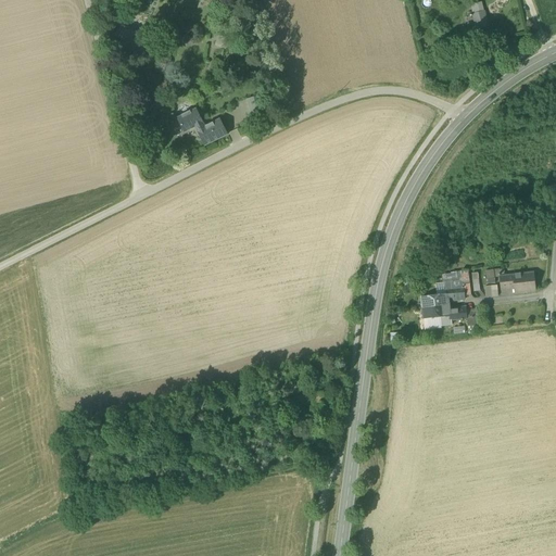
[(471,10),(472,15),(484,12),(482,2),(471,5),(471,10)]
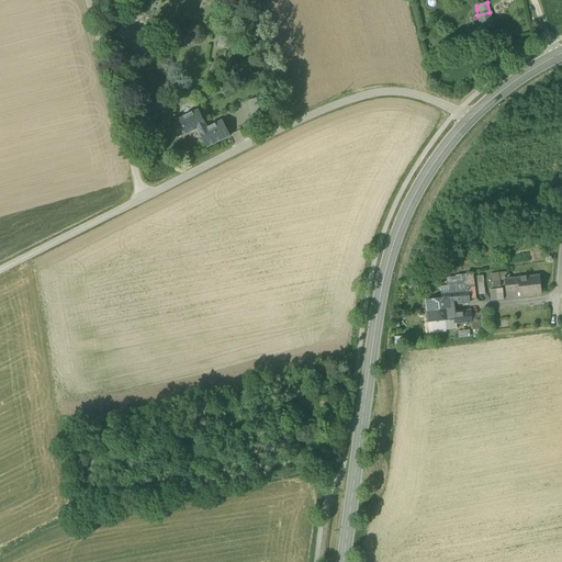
[(478,15),(482,32),(494,29),(490,12),(478,15)]
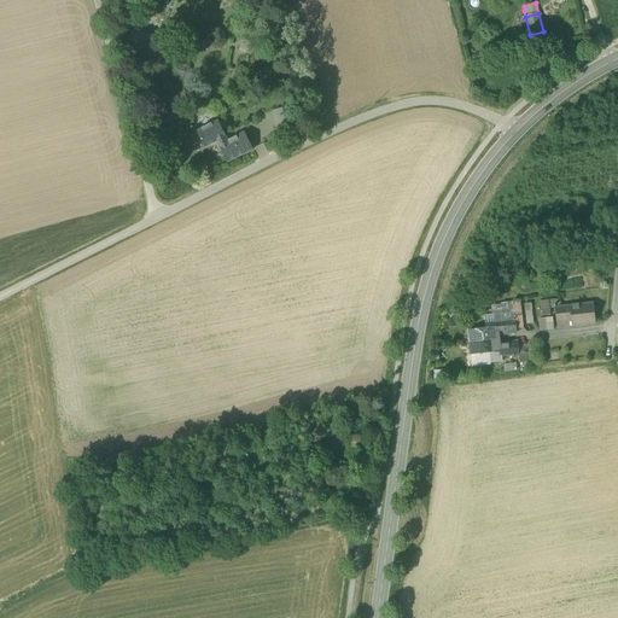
[(128,39),(138,44),(156,51),(161,40),(133,28),(128,39)]
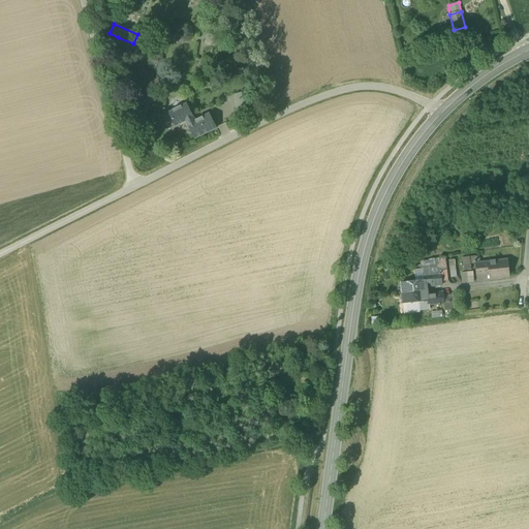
[(208,34),(205,44),(213,47),(216,36),(208,34)]
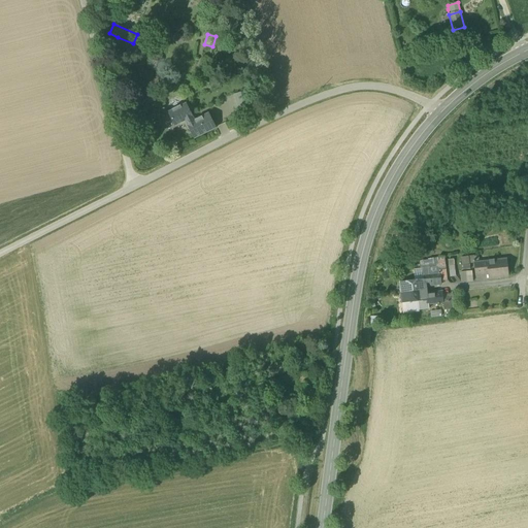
[(130,52),(133,43),(118,37),(114,44),(130,52)]
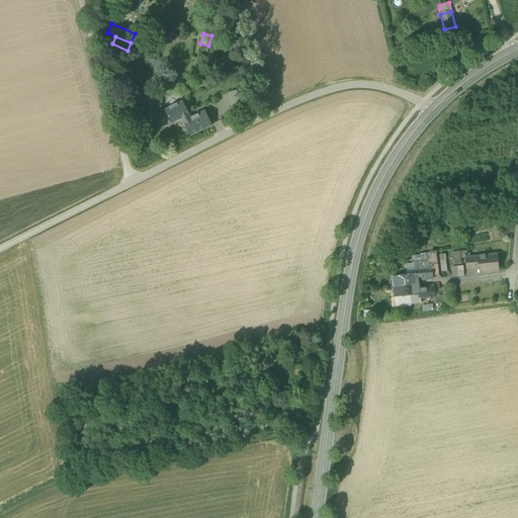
[(151,73),(141,68),(137,75),(147,80),(150,75),(151,73)]
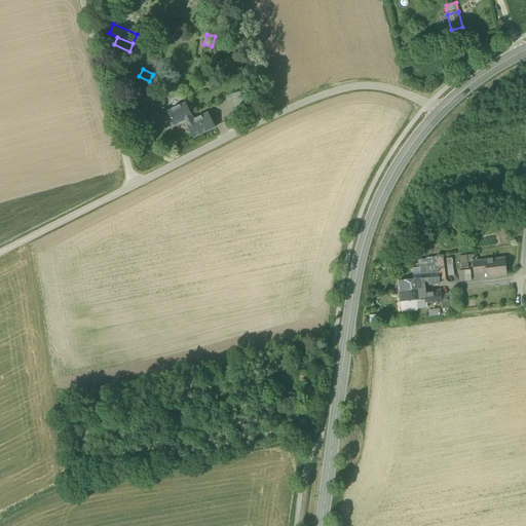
[(159,77),(152,76),(149,87),(156,89),(159,77)]
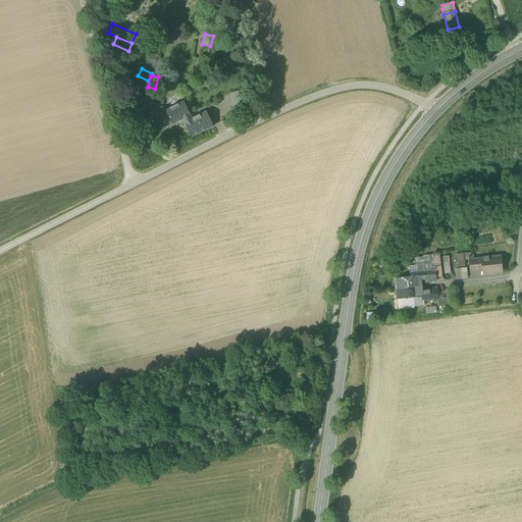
[(231,94),(233,100),(247,97),(246,90),(231,94)]
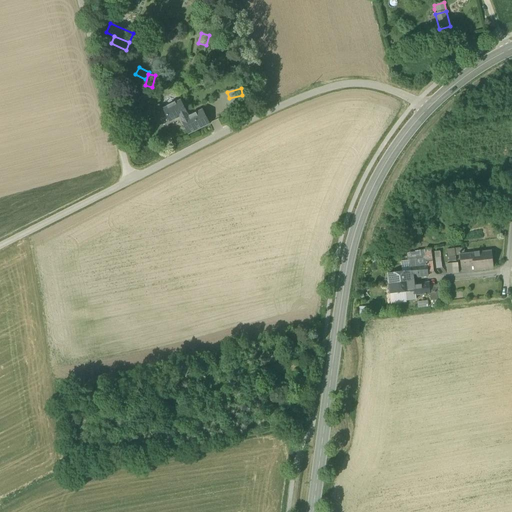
[(246,106),(242,95),(229,98),(232,110),(246,106)]
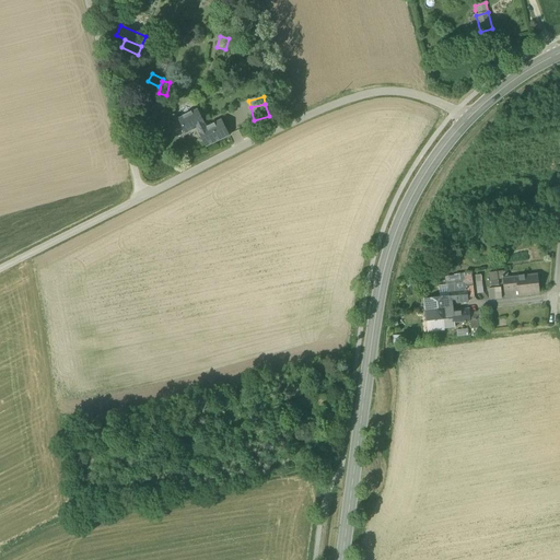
[(197,129),(198,132),(207,128),(198,109),(191,113),(191,112),(183,116),(183,117),(178,119),(186,135),(197,129)]
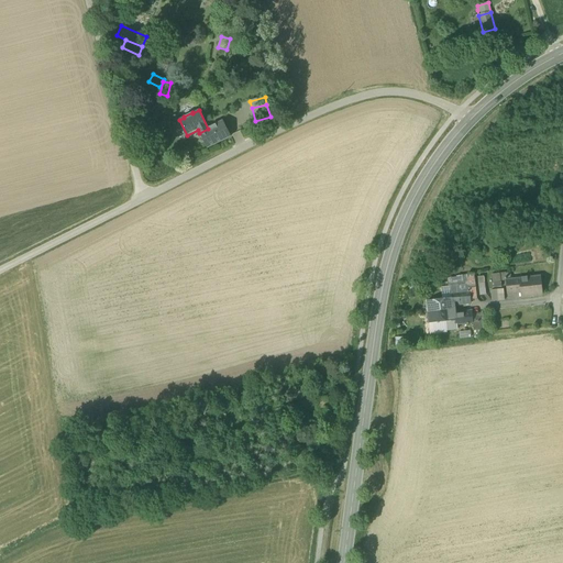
[(199,133),(207,148),(220,142),(231,136),(223,121),(208,129),(199,133)]
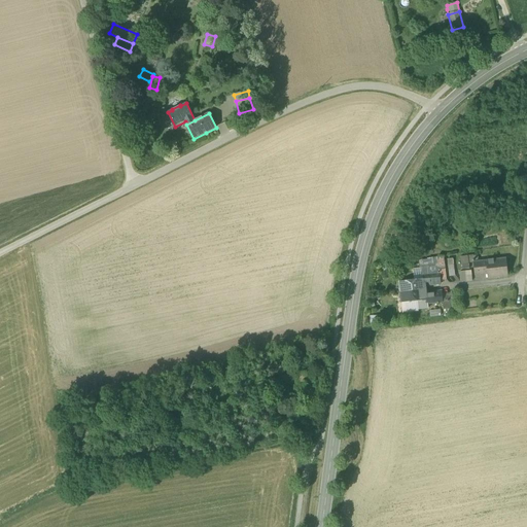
[(460,257),(460,265),(469,264),(468,256),(460,257)]
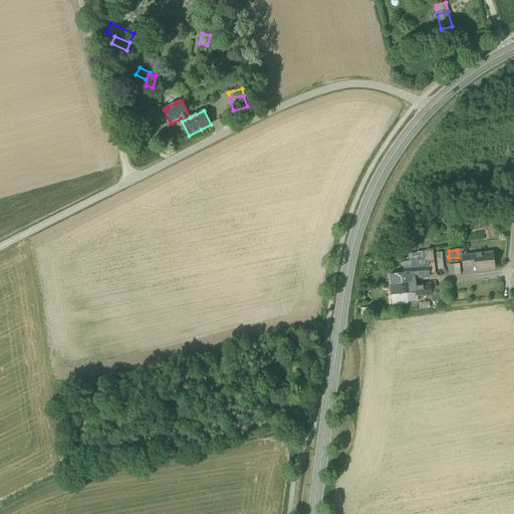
[(428,259),(429,274),(436,273),(433,251),(427,252),(428,259)]
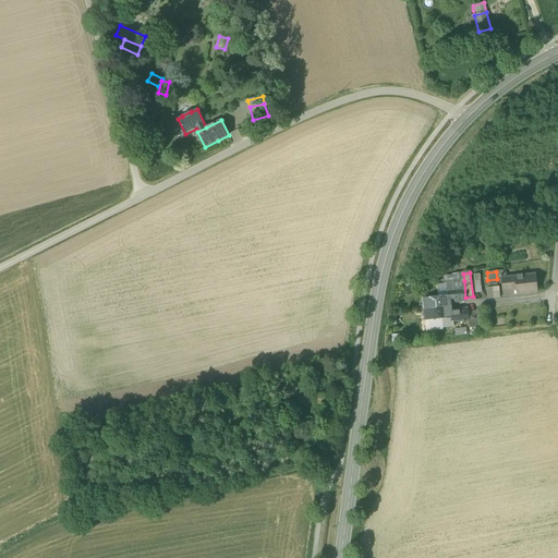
[(444,277),(445,284),(447,284),(447,283),(464,281),(463,274),(444,277)]
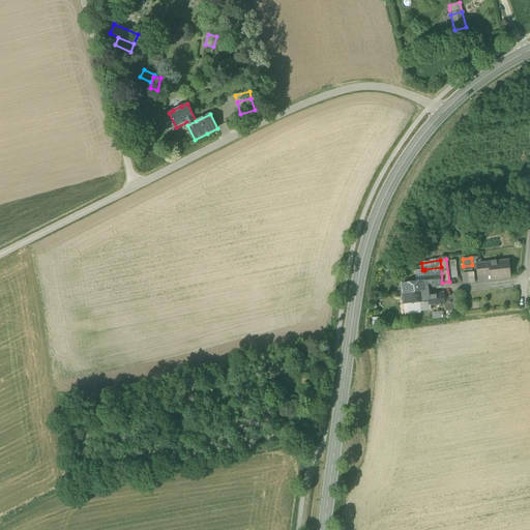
[(449,261),(451,278),(458,278),(455,261),(449,261)]
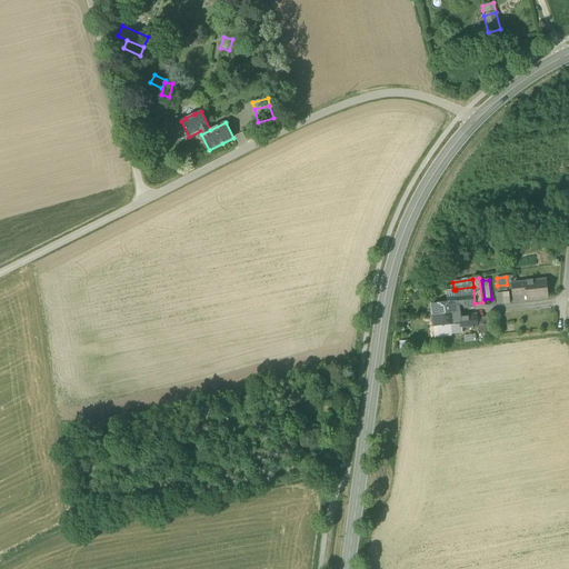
[(527,296),(528,302),(548,299),(546,280),(526,283),(527,296)]
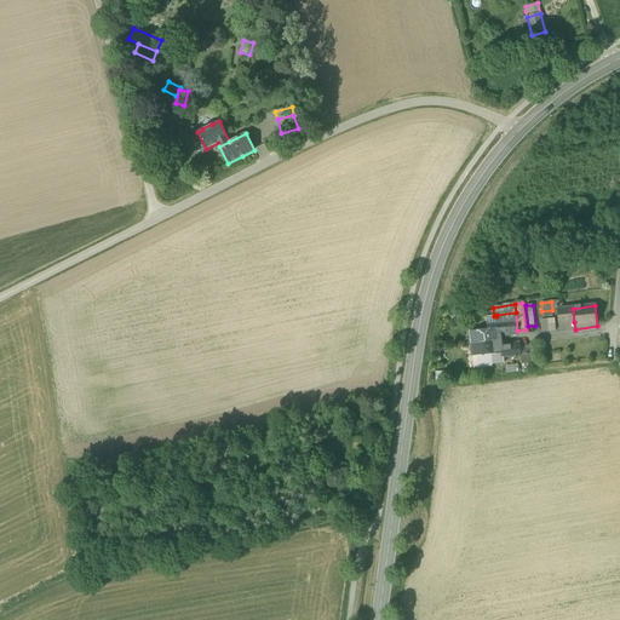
[(557,310),(560,325),(574,322),(573,309),(557,310)]
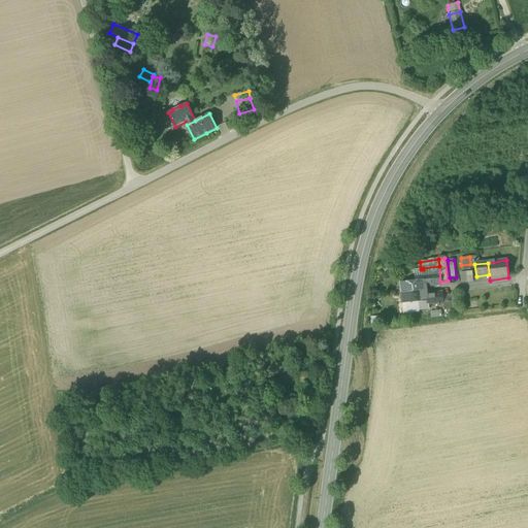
[(391,266),(382,267),(383,275),(392,273),(391,266)]
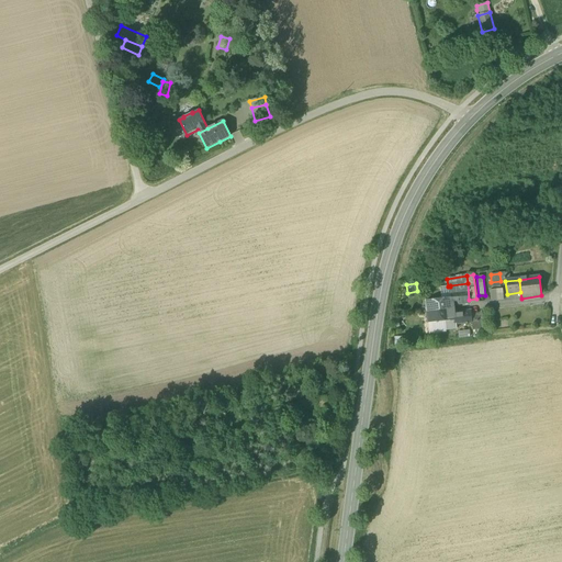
[(426,312),(454,310),(453,305),(470,303),(469,300),(468,283),(450,285),(450,287),(451,298),(441,299),(425,301),(426,312)]
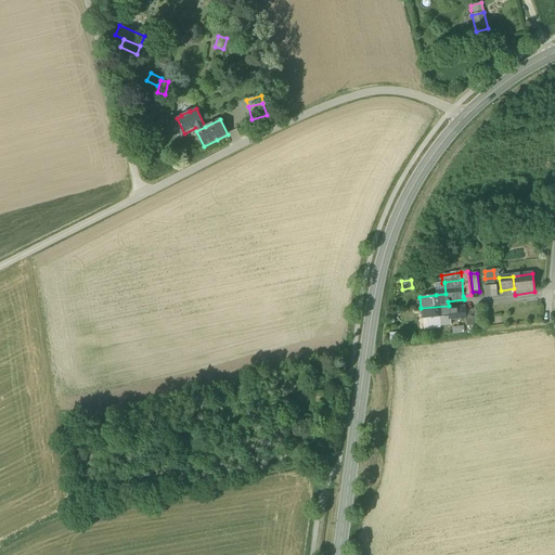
[(446,294),(444,283),(442,283),(435,284),(436,295),(446,294)]
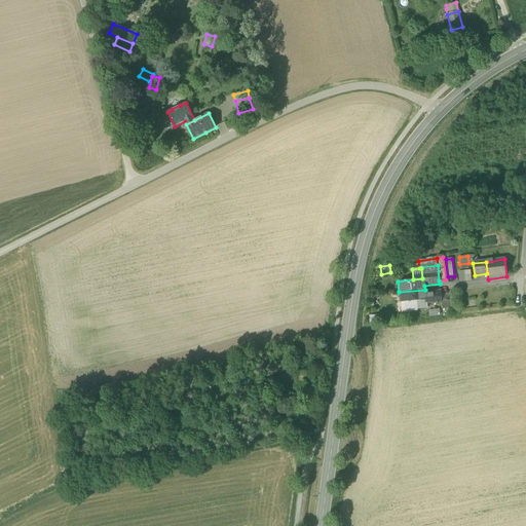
[(458,271),(459,282),(472,280),(471,270),(458,271)]
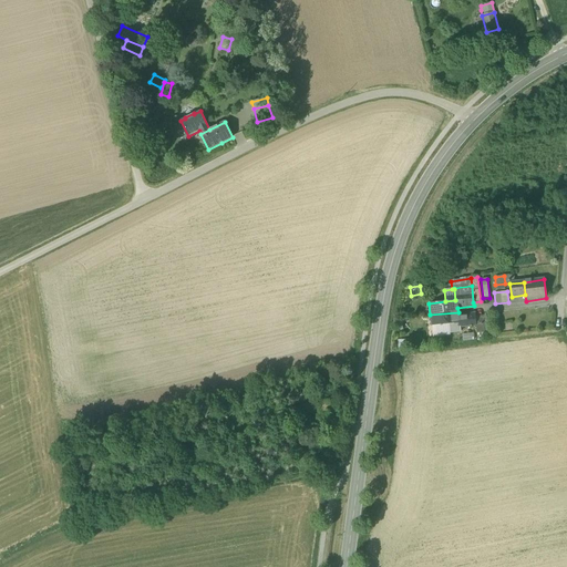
[(431,326),(450,325),(459,323),(460,328),(476,326),(475,317),(475,315),(459,316),(459,312),(430,315),(431,326)]
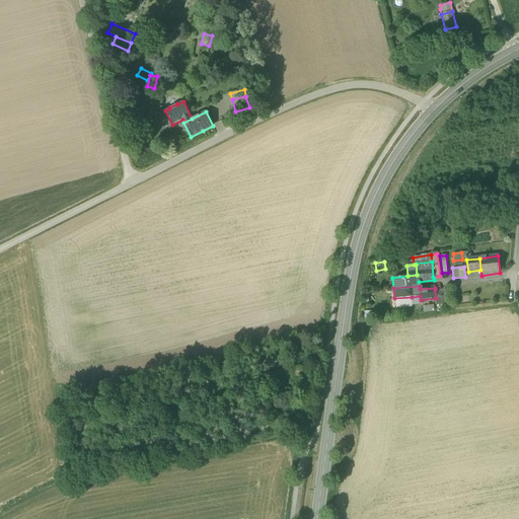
[(447,289),(435,290),(436,298),(447,296),(448,296),(447,289)]
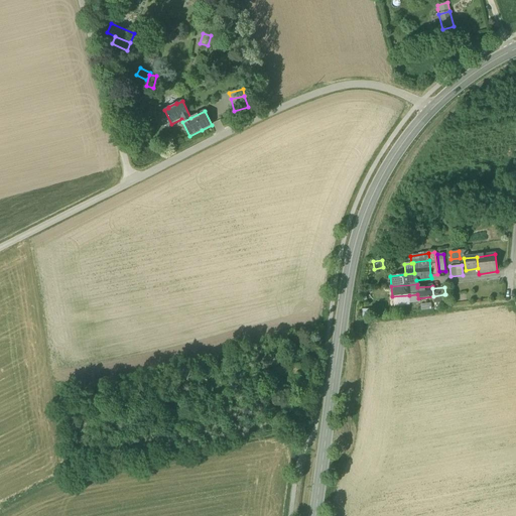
[(418,301),(418,298),(417,294),(409,295),(410,302),(418,301)]
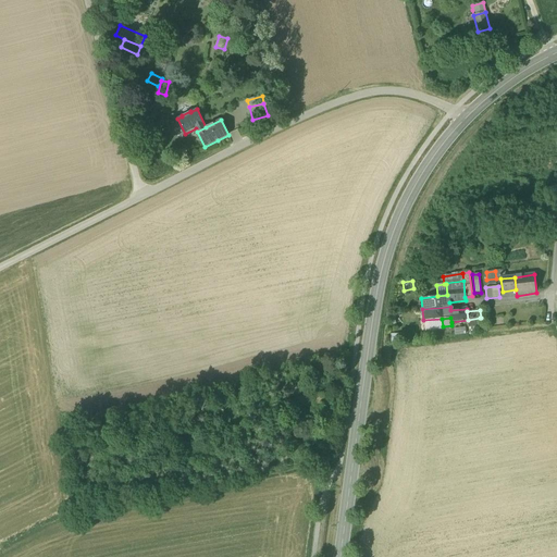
[(467,327),(467,333),(482,332),(480,318),(468,320),(469,327),(467,327)]
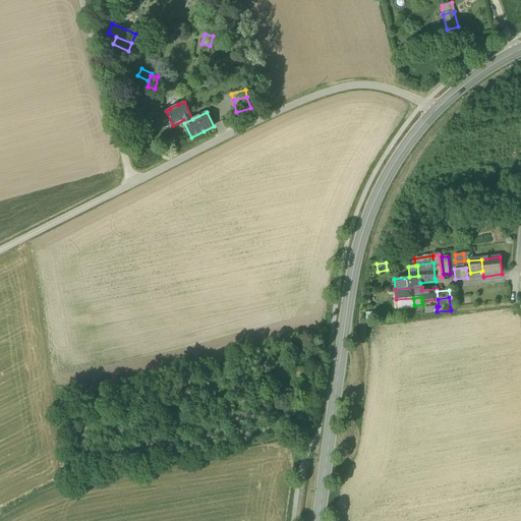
[(377,312),(366,312),(365,321),(377,320),(377,312)]
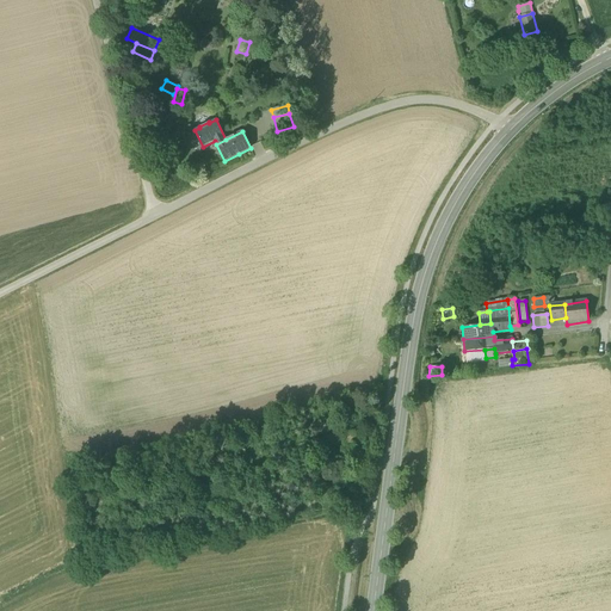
[(335,431),(334,439),(328,438),(328,442),(334,443),(333,444),(345,445),(346,432),(335,431)]
